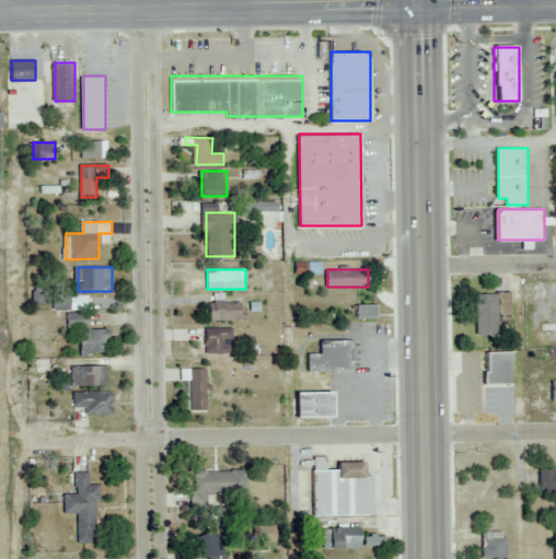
[(536,298),(555,298),(555,288),(548,288),(548,281),(536,281),(536,298)]
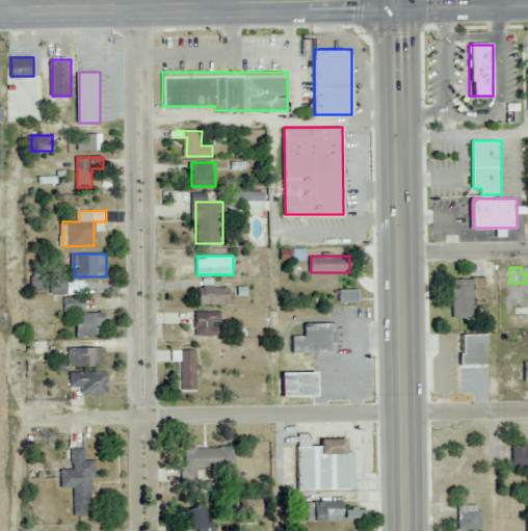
[(453,317),(486,317),(486,277),(453,277),(453,317)]
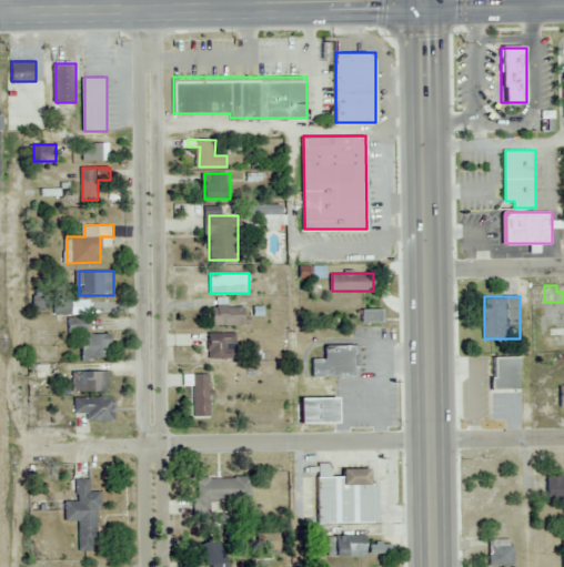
[(249,305),(213,305),(213,325),(249,325),(249,305)]
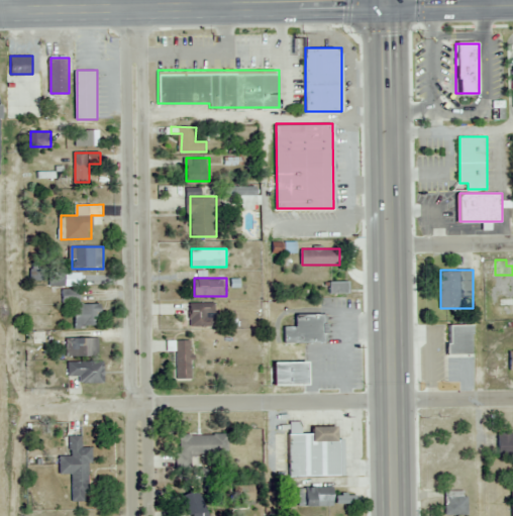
[(331,292),(348,292),(348,282),(331,282),(331,292)]
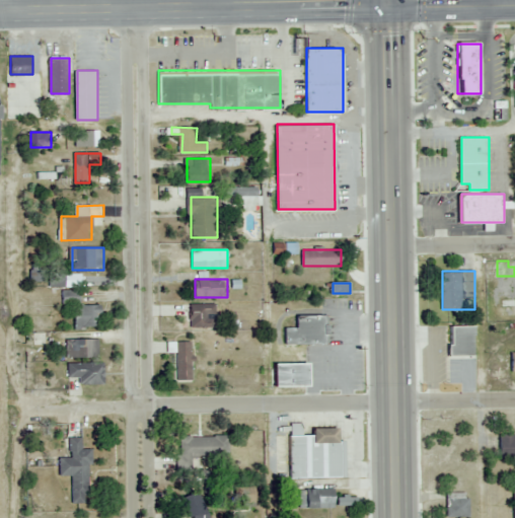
[(65,290),(65,304),(76,304),(77,326),(103,326),(102,304),(82,305),(82,290),(65,290)]
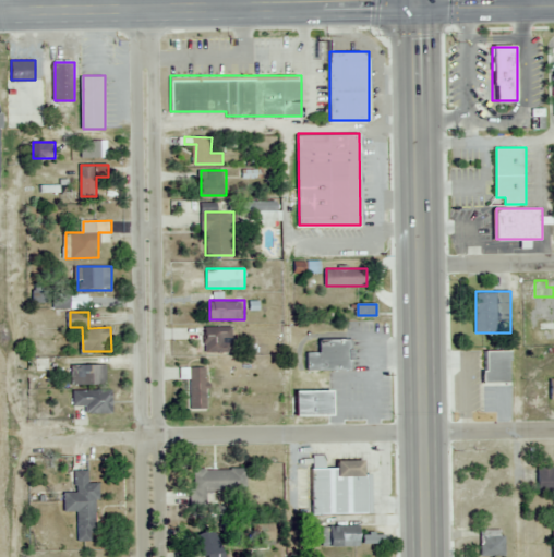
[(233,352),(233,326),(206,326),(206,352),(233,352)]
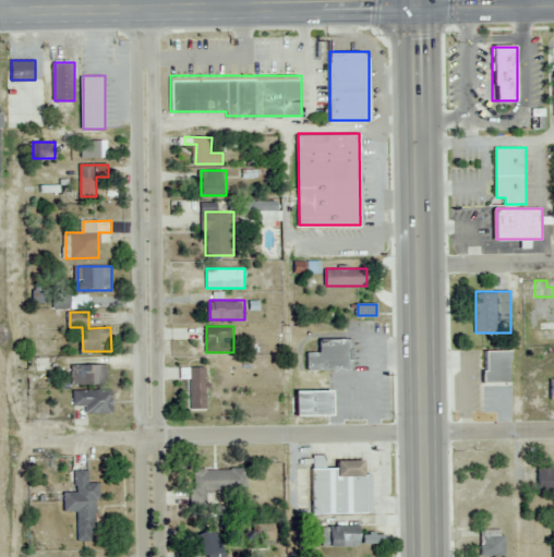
[(353,370),(354,339),(321,338),(321,352),(309,352),(308,368),(353,370)]
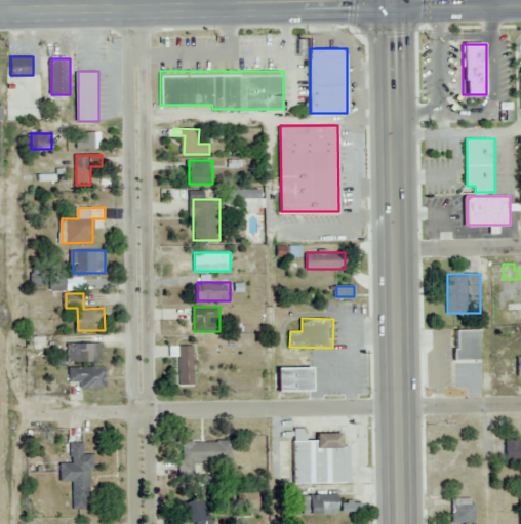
[(482,329),(455,329),(455,361),(482,361),(482,329)]
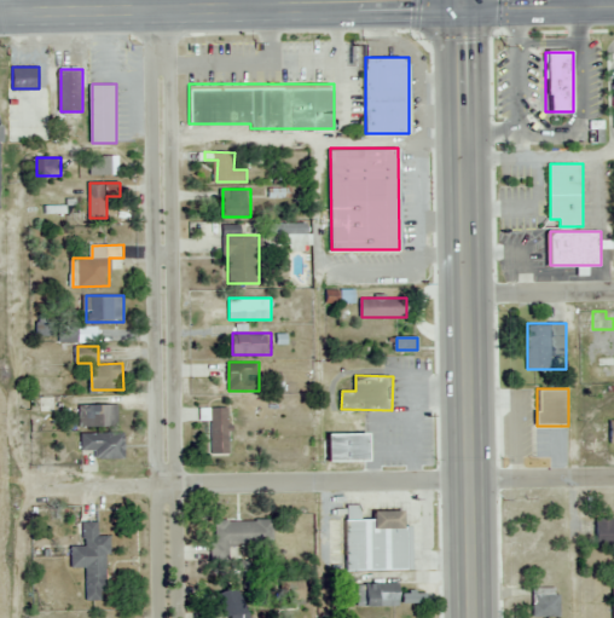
[(81,427),(121,427),(121,404),(81,404),(81,427)]
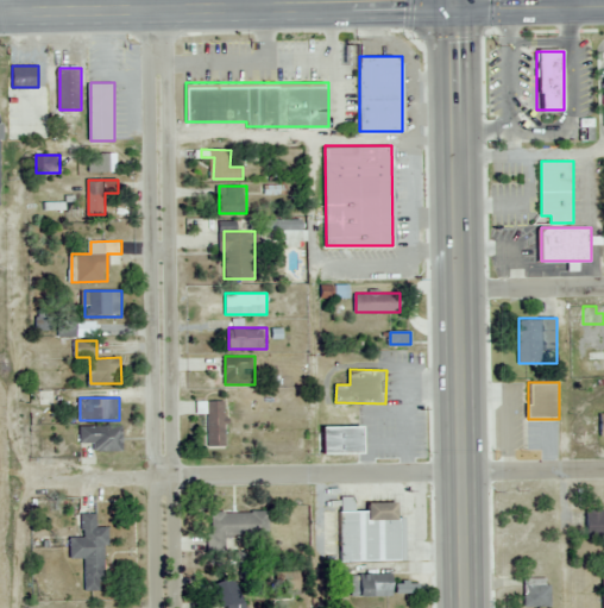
[(208,401),(208,446),(228,446),(228,401),(208,401)]
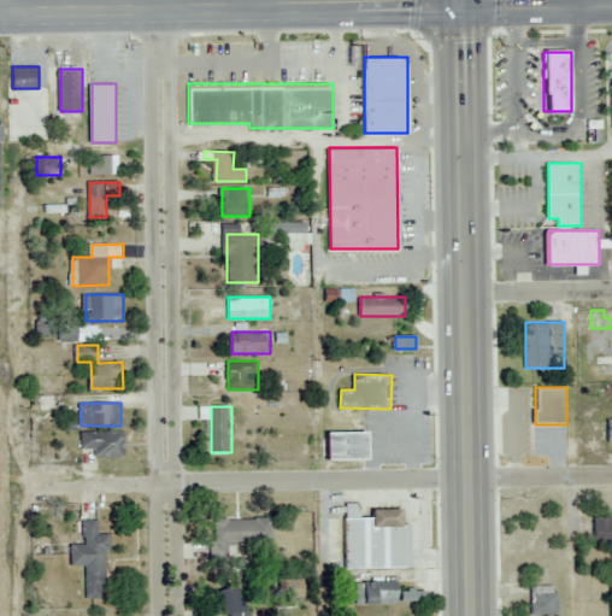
[(125,432),(83,432),(83,449),(98,449),(98,457),(125,457),(125,432)]
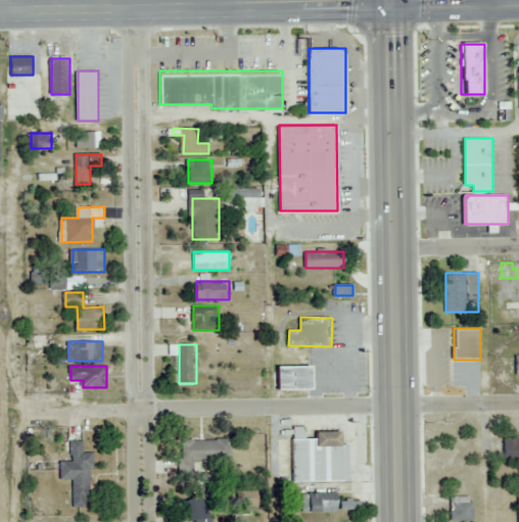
[(84,453),(84,427),(72,427),(73,461),(61,461),(62,478),(75,478),(75,507),(93,507),(92,453),(84,453)]
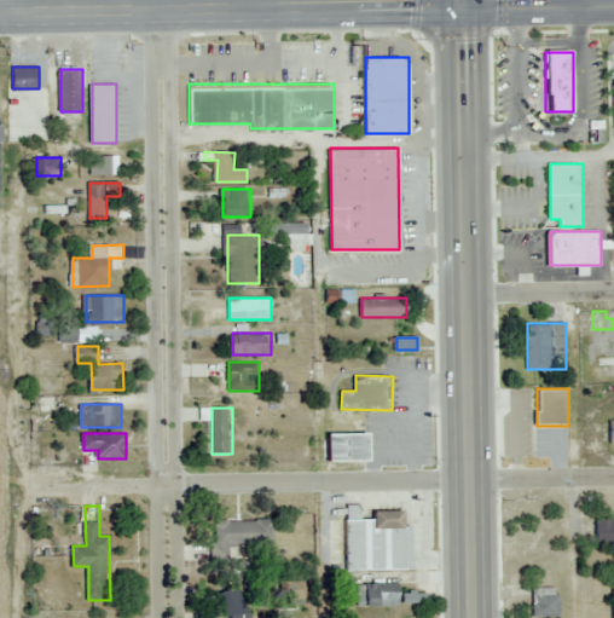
[(411,525),(403,525),(403,512),(361,512),(361,506),(347,506),(347,569),(411,569),(411,525)]
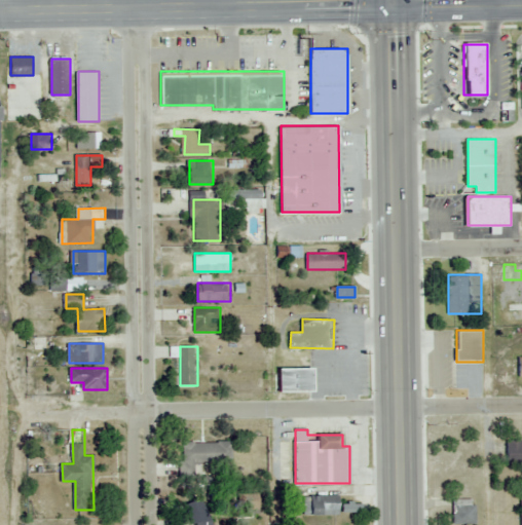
[(521,439),(508,440),(508,464),(521,464),(521,439)]
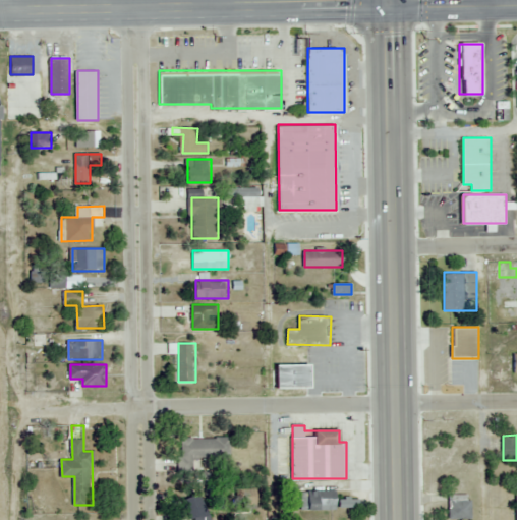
[(194,465),(194,459),(233,459),(233,437),(184,437),(184,465),(194,465)]
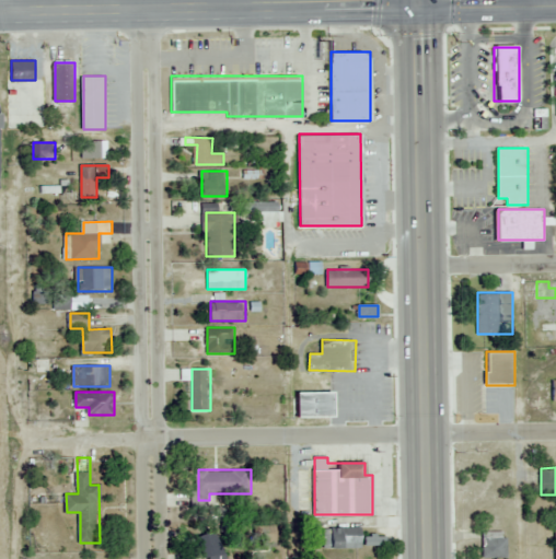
[(325,548),(362,548),(362,527),(325,527),(325,548)]
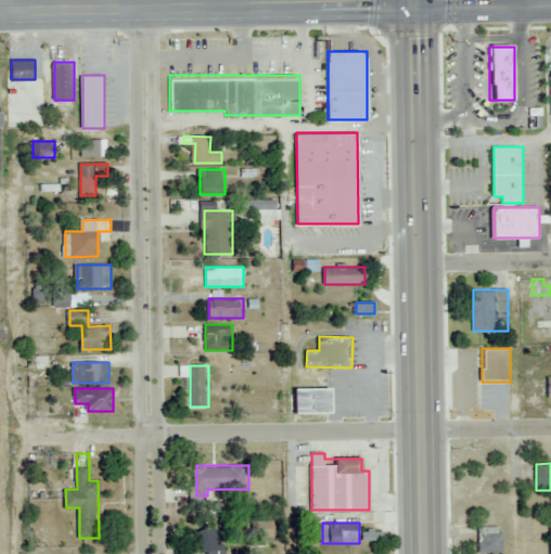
[(503,526),(479,526),(479,552),(503,552),(503,526)]
